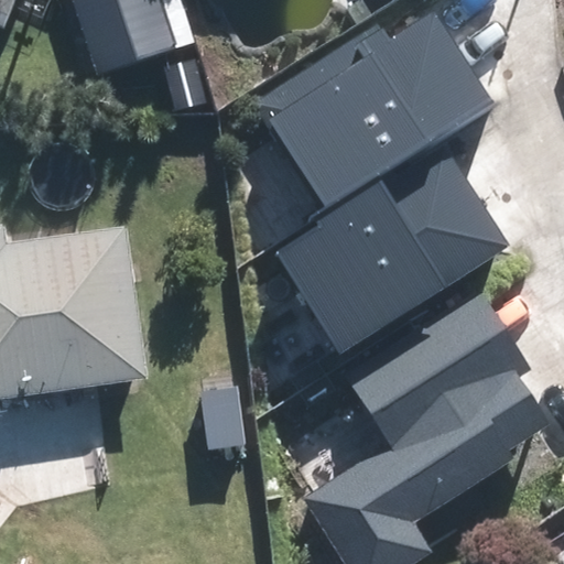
[(17,0),(0,0),(0,33),(3,35),(17,0)]
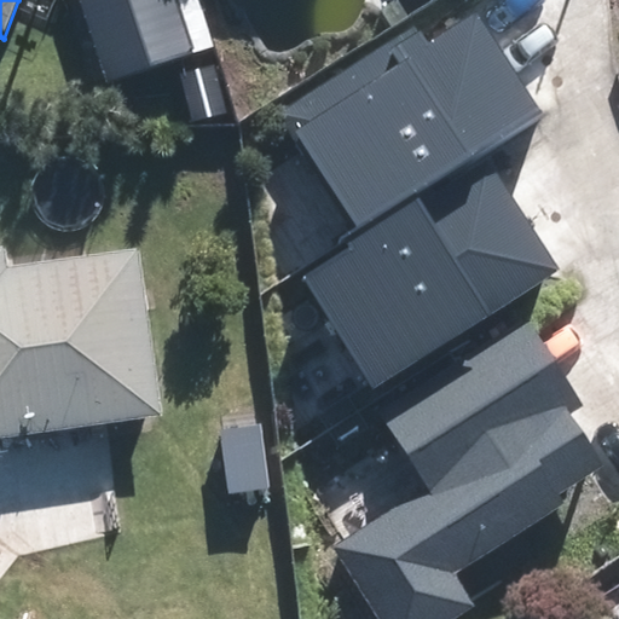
[(191,65),(168,0),(69,0),(102,94),(191,65)]
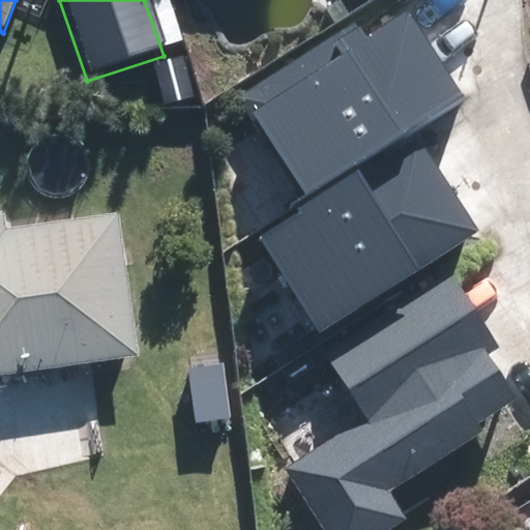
[(242,95),(307,196),(414,127),(465,95),(410,10),(364,39),(354,24),(242,95)]
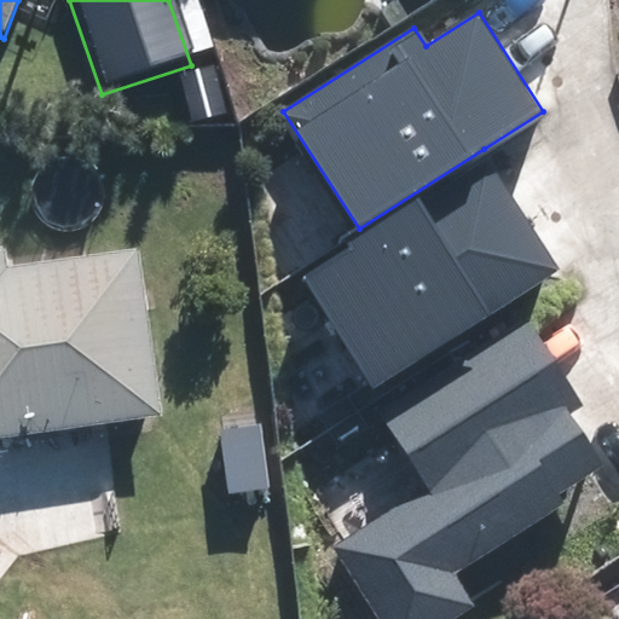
[(560,267),(484,149),(359,229),(298,268),(374,387),(560,267)]
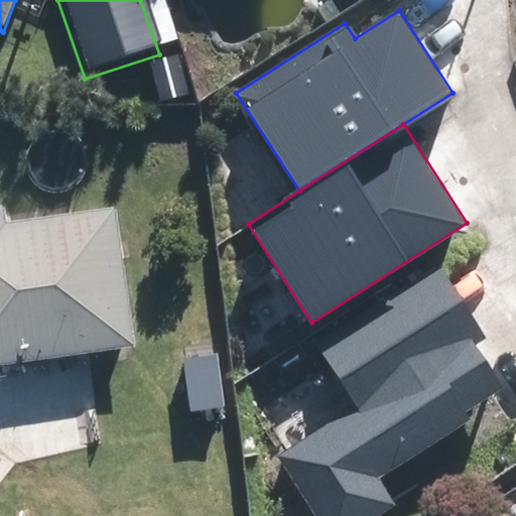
[(113,216),(6,231),(3,213),(0,213),(0,371),(131,354),(113,216)]
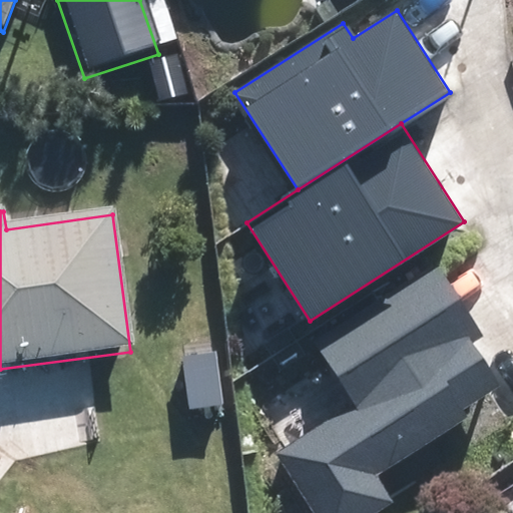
[(477,329),(437,267),(319,343),(358,404),(280,455),(317,512),(380,512),(394,504),(376,475),(467,417),(460,407),(497,383),(466,336),(477,329)]
